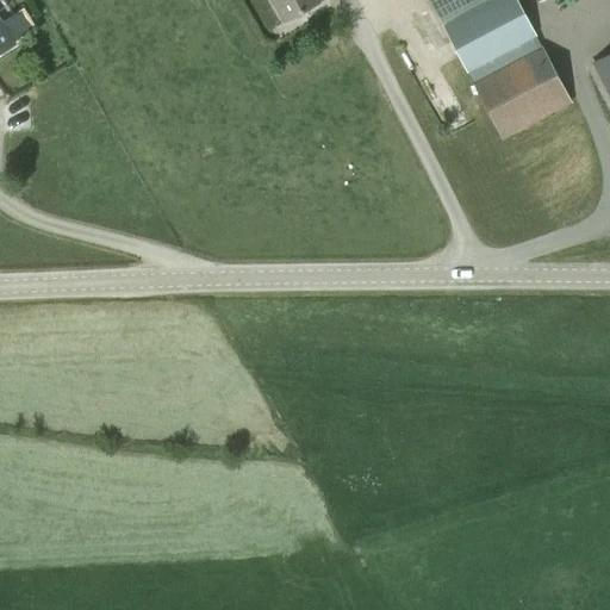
[(271,0),(285,25),(321,2),(319,0),(271,0)]
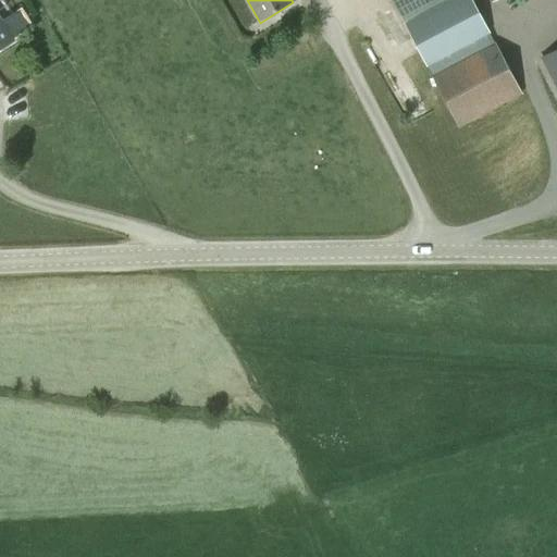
[(391,0),(403,23),(446,0),(391,0)]
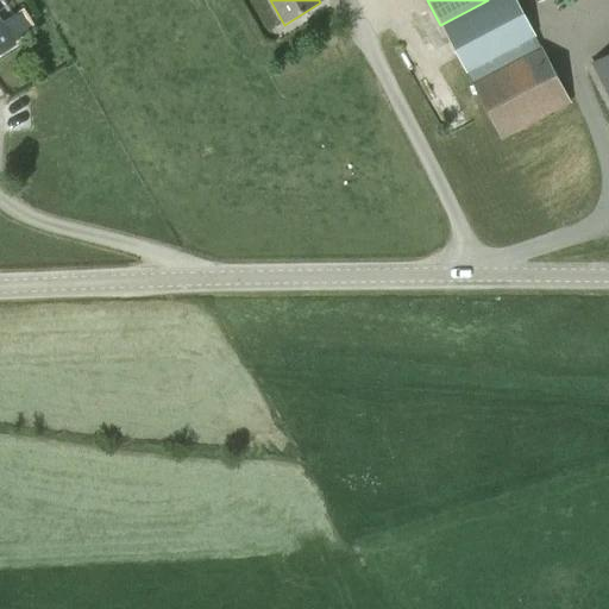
[(516,0),(488,0),(440,25),(466,74),(535,37),(516,0)]
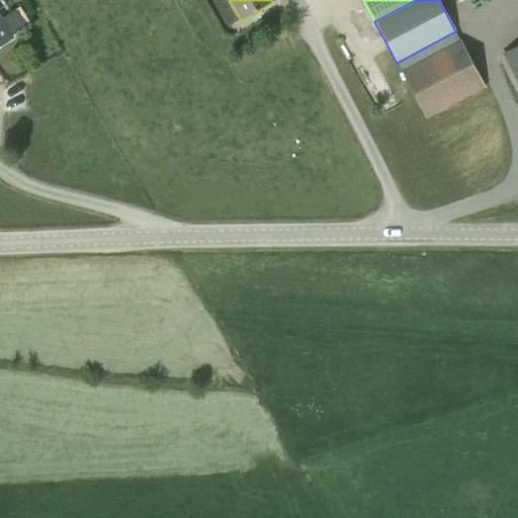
[(0,44),(13,35),(0,14),(0,44)]
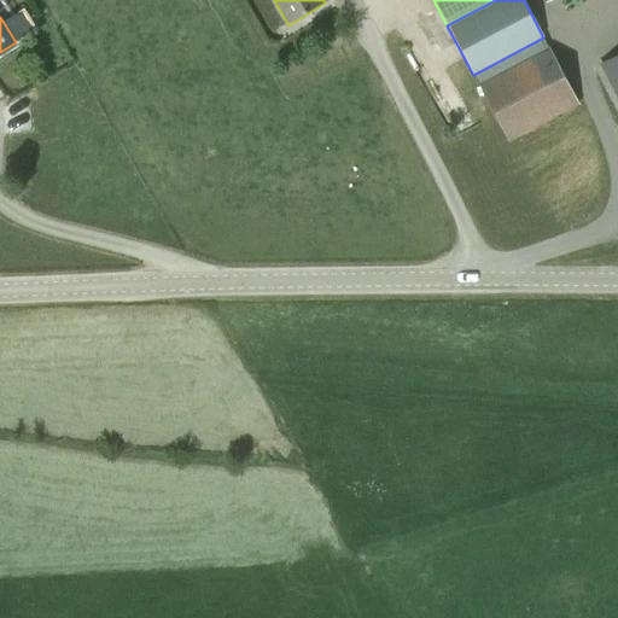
[(548,47),(478,85),(508,143),(579,105),(548,47)]
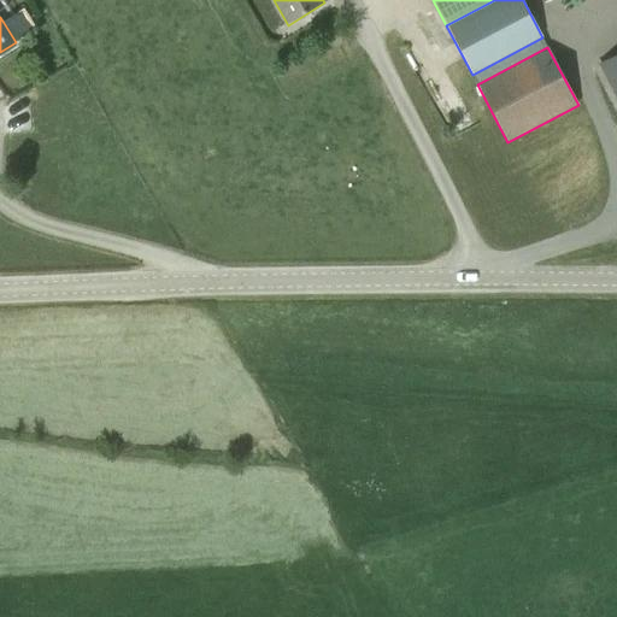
[(616,57),(601,65),(616,95),(616,57)]
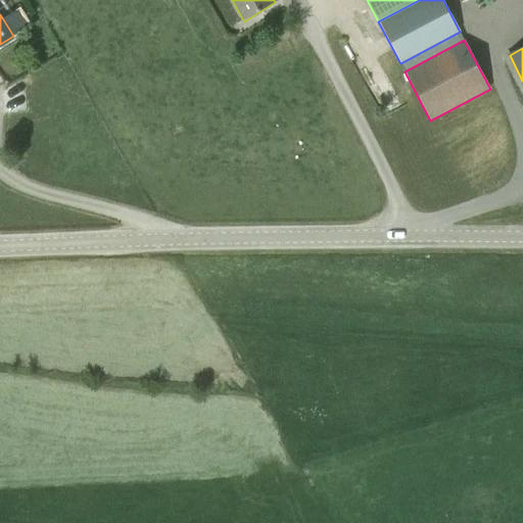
All buildings are outlined.
